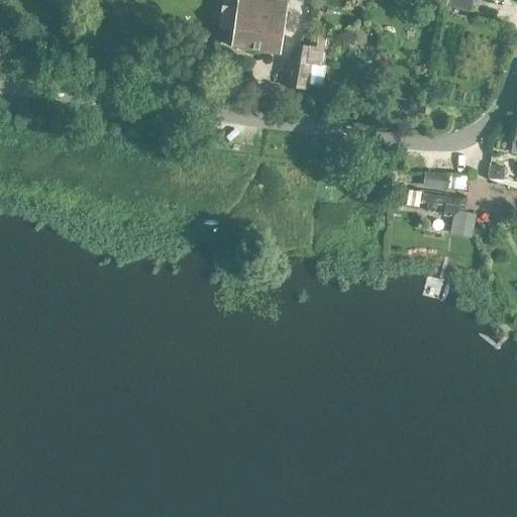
[(239,0),(233,46),(280,54),(288,3),(268,0),(239,0)]
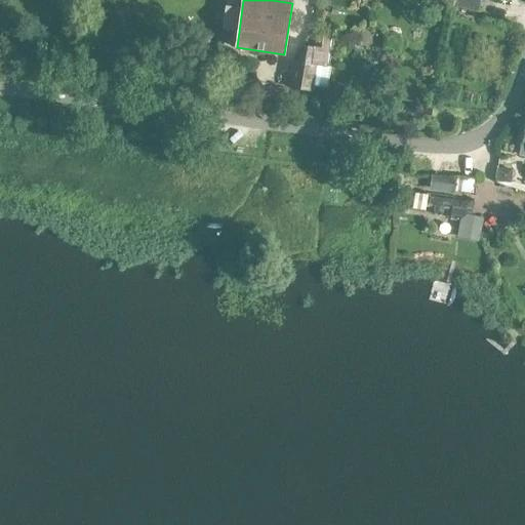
[(454,0),(454,5),(478,10),(480,0),(454,0)]
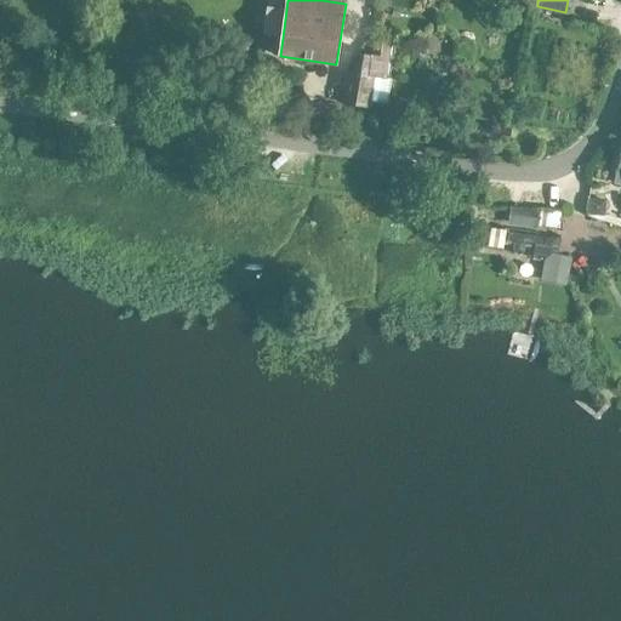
[(379,41),(376,55),(362,52),(358,74),(348,72),(342,103),(369,108),(370,101),(387,104),(391,80),(387,79),(393,44),(379,41)]
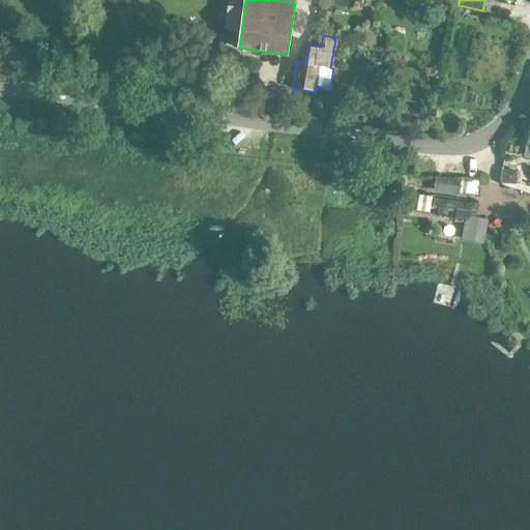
[(434,190),(460,193),(461,180),(435,178),(434,190)]
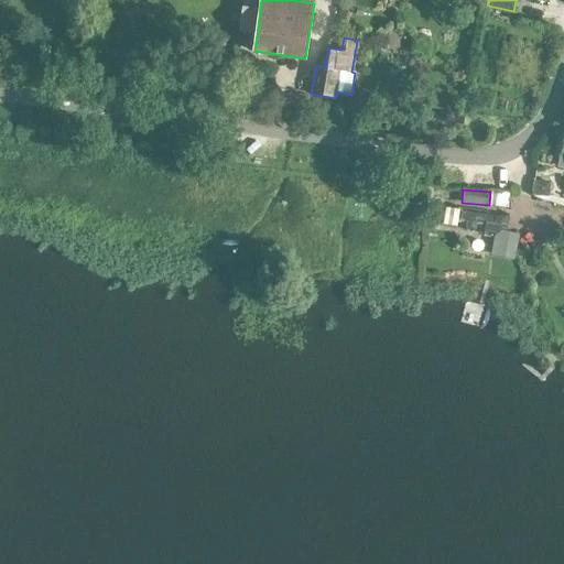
[(458,209),(446,207),(443,224),(456,226),(458,209)]
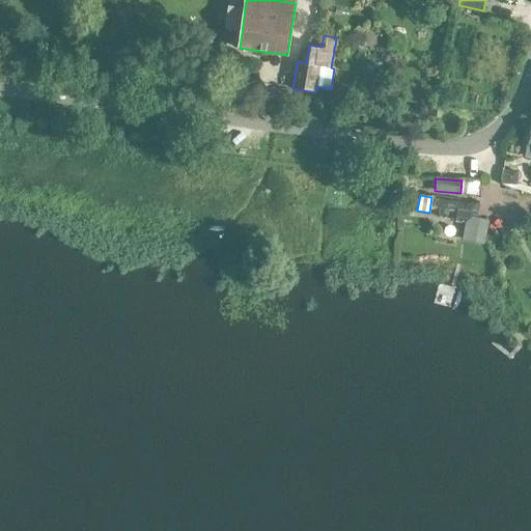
[(471,222),(469,236),(485,239),(488,218),(477,216),(479,204),(432,197),(431,207),(440,208),(440,212),(441,215),(446,216),(448,212),(448,210),(458,212),(457,220),(471,222)]
